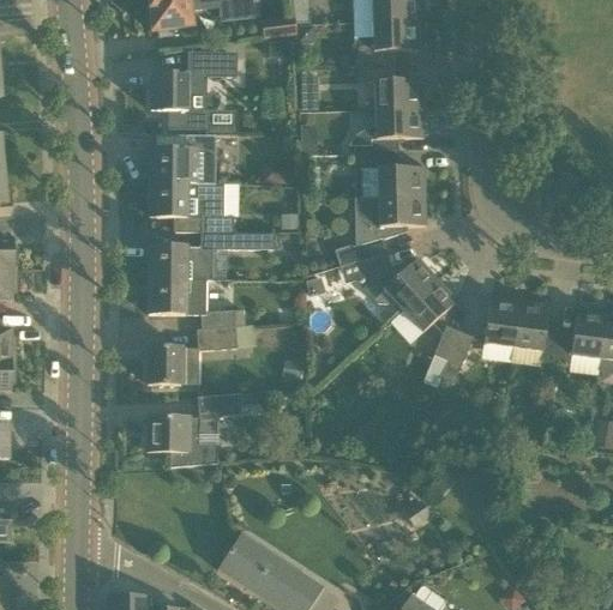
[(148,0),(149,10),(146,13),(146,22),(151,25),(151,30),(193,25),(192,10),(217,6),(220,20),(254,17),(252,0),(148,0)]
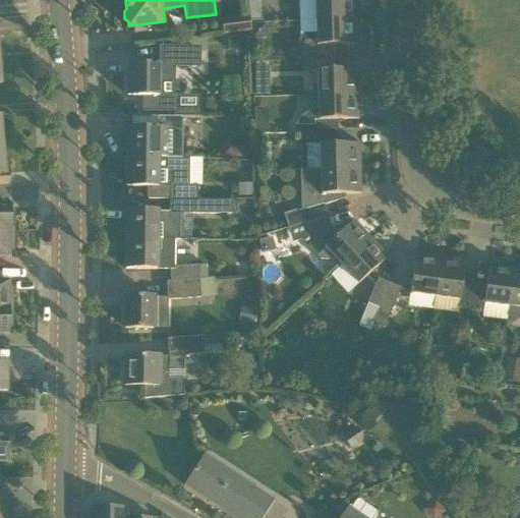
[(314,0),(316,18),(356,17),(355,0),(314,0)]
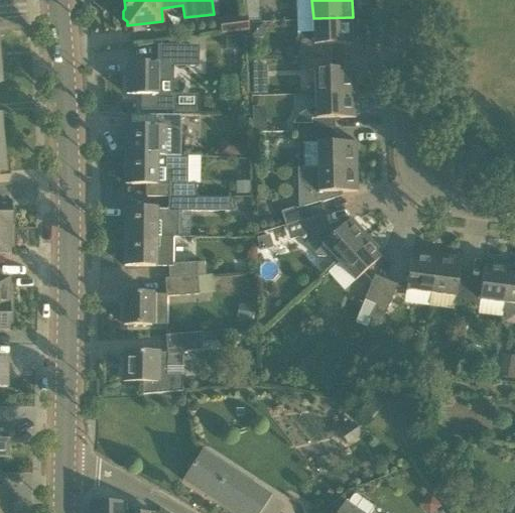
[(219,15),(222,33),(250,29),(247,11),(219,15)]
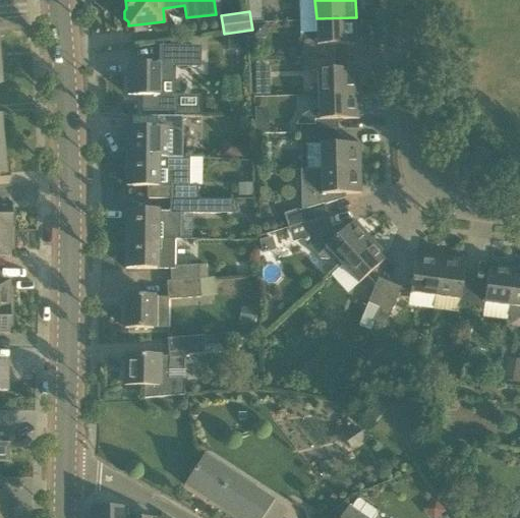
[(296,56),(309,56),(336,55),(336,43),(357,42),(356,17),(316,18),(316,31),(304,32),(299,37),(299,47),(296,47),(296,56)]
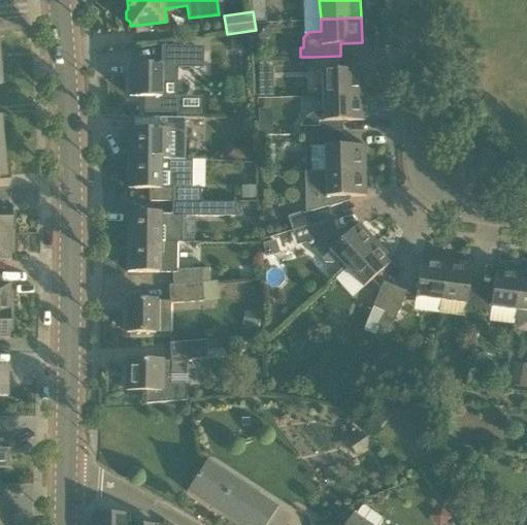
[(231,35),(231,48),(249,48),(249,35),(231,35)]
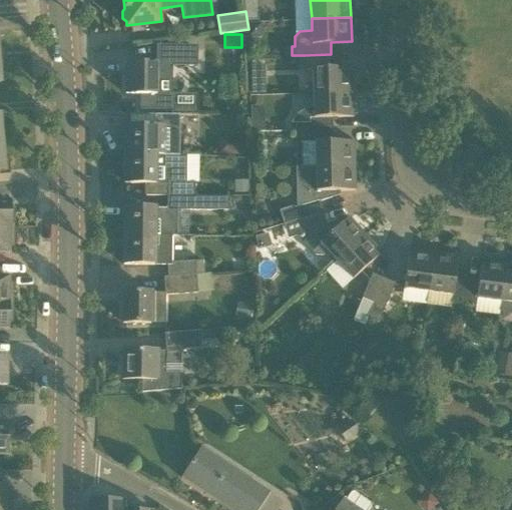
[(159,47),(159,61),(126,61),(125,92),(140,92),(140,107),(172,107),(172,63),(197,63),(198,47),(159,47)]
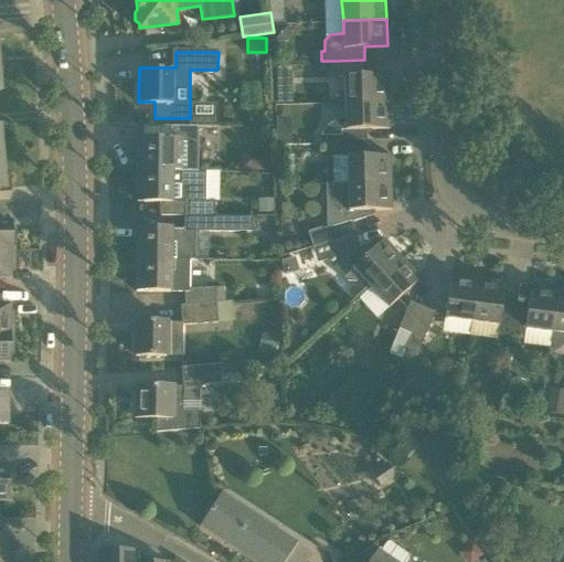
[(336,61),(336,72),(336,74),(344,74),(346,101),(389,99),(387,72),(364,73),(364,60),(336,61)]
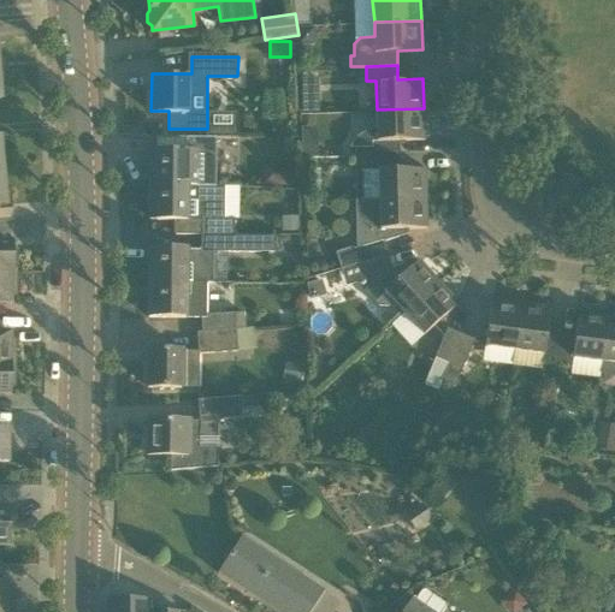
[(424,108),(377,110),(377,128),(374,128),(372,128),(368,129),(365,129),(362,131),(360,132),(358,135),(355,137),(353,140),(352,142),(350,146),(355,146),(355,154),(400,153),(400,138),(425,138),(424,108)]
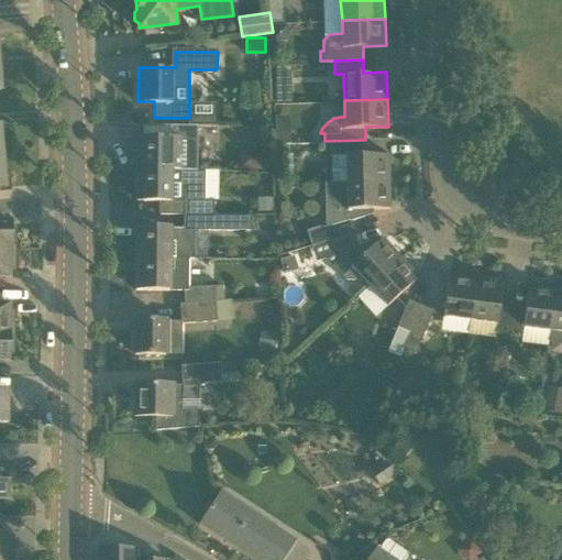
[(138,167),(198,167),(198,123),(171,123),(171,136),(138,136),(138,167)]
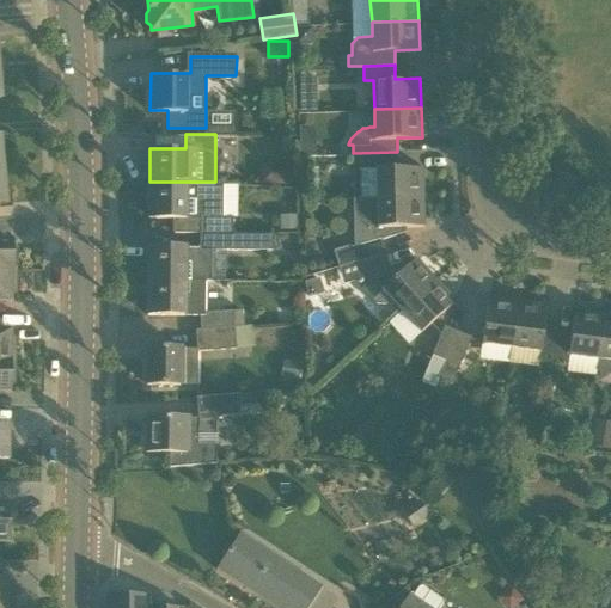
[(360,167),(360,196),(423,195),(422,166),(398,166),(397,152),(353,153),(354,169),(360,167)]
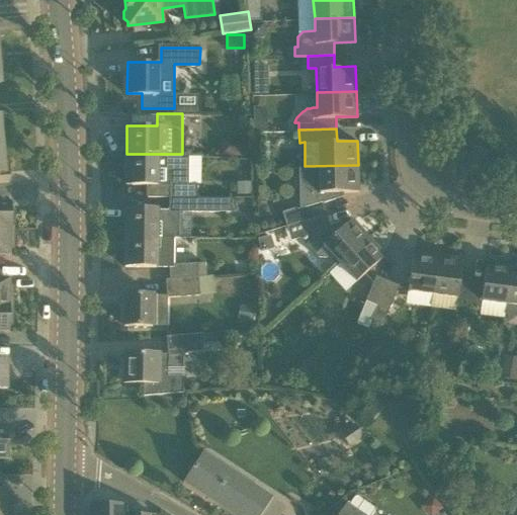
[(248,152),(248,138),(219,140),(220,154),(248,152)]
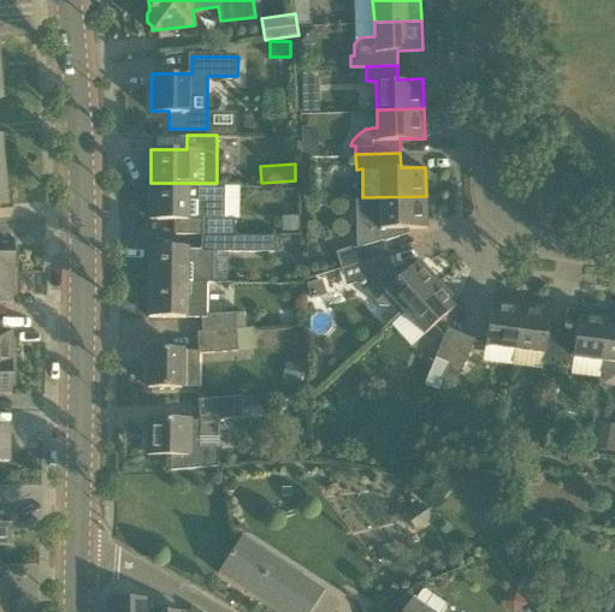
[(173,232),(202,232),(235,232),(235,215),(224,215),(225,184),(217,183),(151,183),(149,218),(175,218),(173,232)]
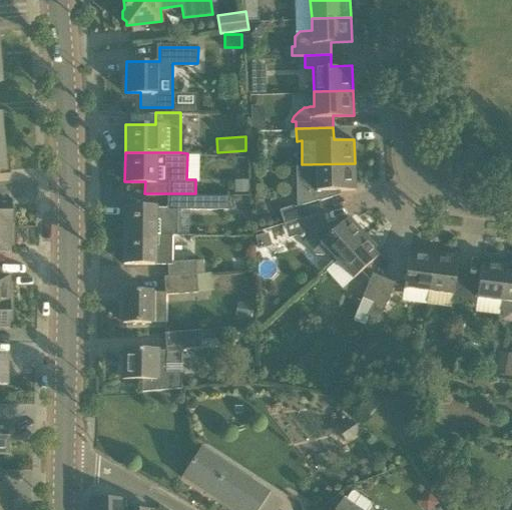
[(303,203),(295,205),(295,203),(280,207),(284,221),(298,217),(324,209),(320,198),(332,195),(332,188),(356,188),(355,163),(302,164),(303,203)]
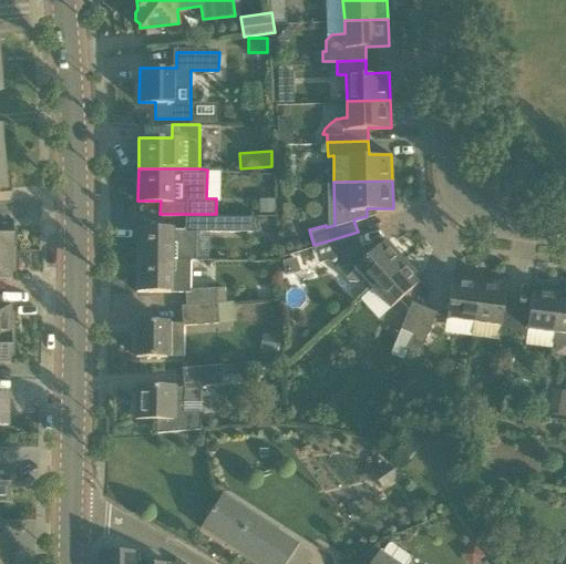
[(137,258),(191,258),(192,258),(192,237),(195,233),(195,228),(240,229),(240,215),(216,214),(186,214),(186,227),(137,227),(137,258)]
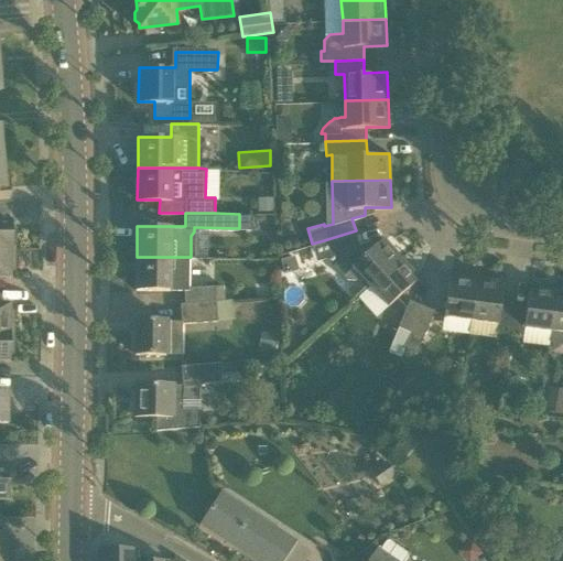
[(0,218),(0,247),(14,248),(15,228),(11,228),(11,219),(0,218)]
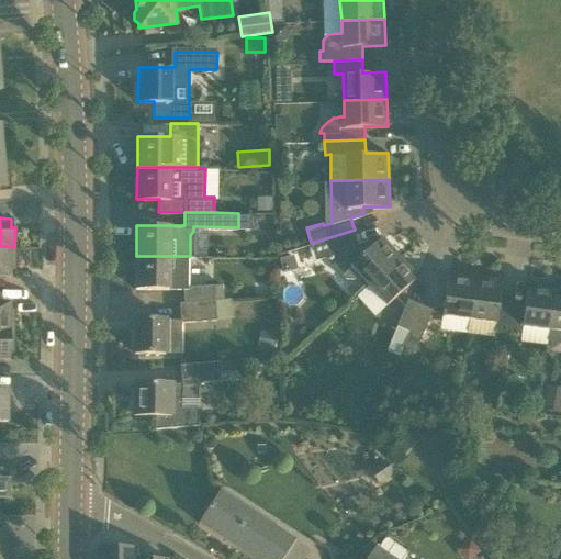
[(369,239),(358,243),(355,230),(326,238),(331,252),(337,258),(333,263),(345,277),(356,278),(360,274),(369,283),(401,255),(382,235),(372,244),(369,239)]
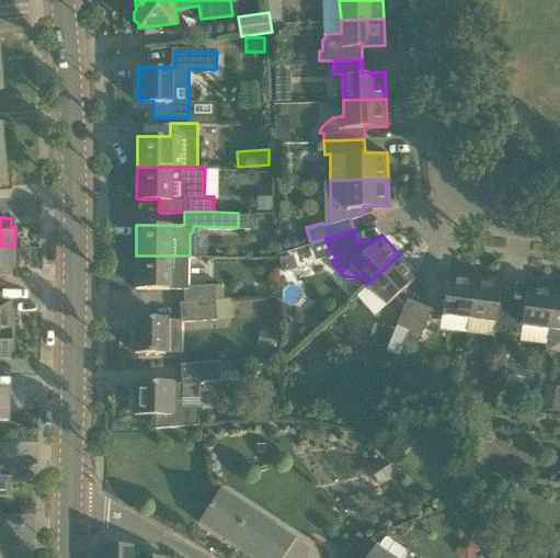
[(14,265),(14,247),(0,246),(0,273),(11,274),(11,265),(14,265)]
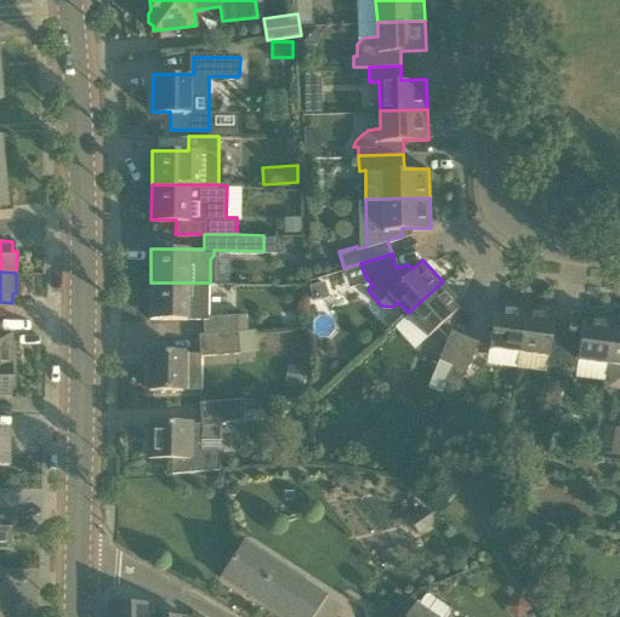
[(324,280),(310,285),(310,286),(314,301),(326,297),(330,296),(324,280)]
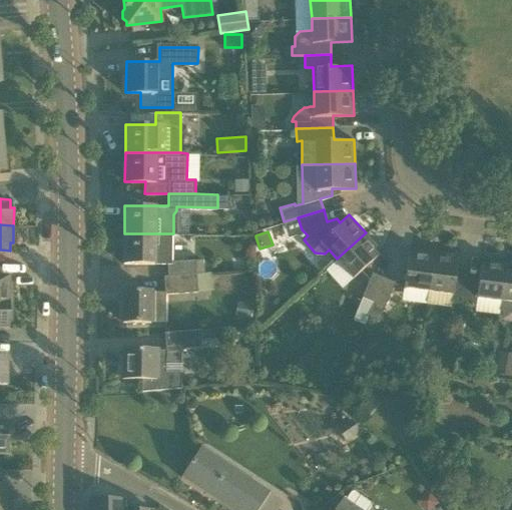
[(382,250),(366,232),(337,259),(353,277),(382,250)]
